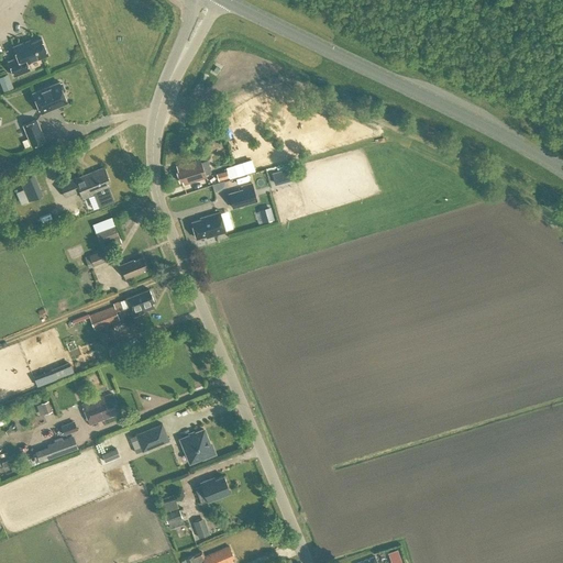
[(47,55),(41,37),(30,42),(29,40),(12,46),(17,57),(8,61),(14,76),(30,69),(26,63),(47,55)]
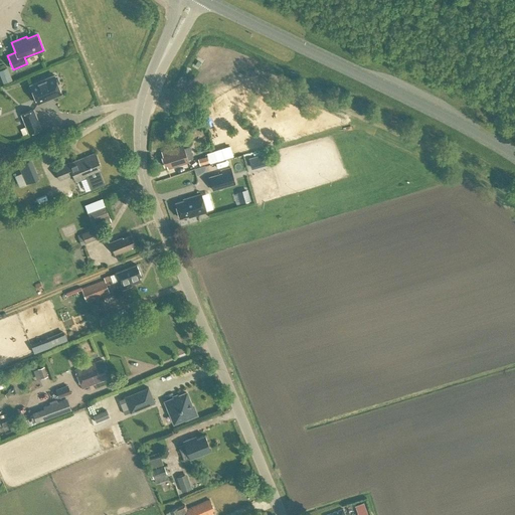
[(3,82),(12,79),(9,73),(1,76),(3,82)]
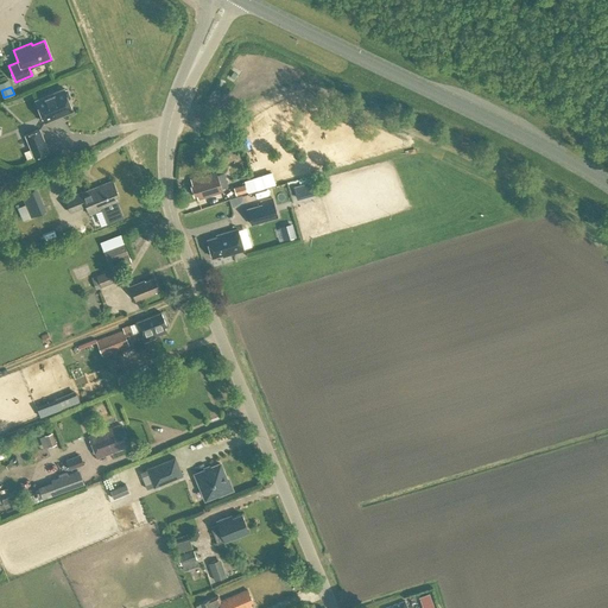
[(65,90),(63,90),(62,88),(33,100),(43,122),(71,111),(67,99),(69,96),(65,90)]
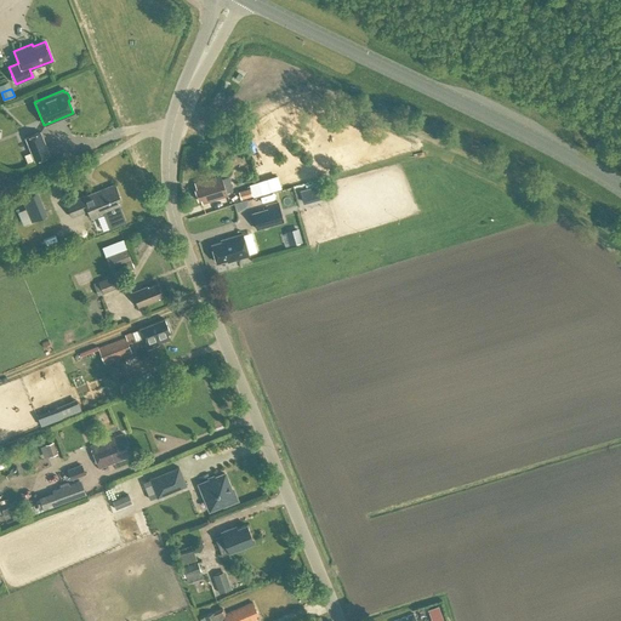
[(9,103),(11,108),(24,103),(22,97),(9,103)]
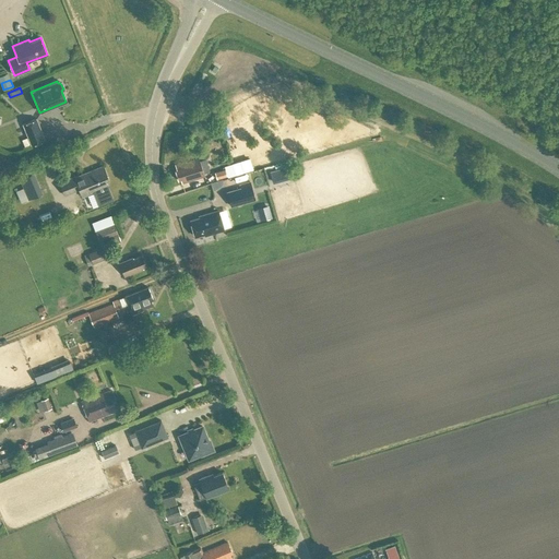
[(23,123),(31,144),(45,139),(36,118),(23,123)]
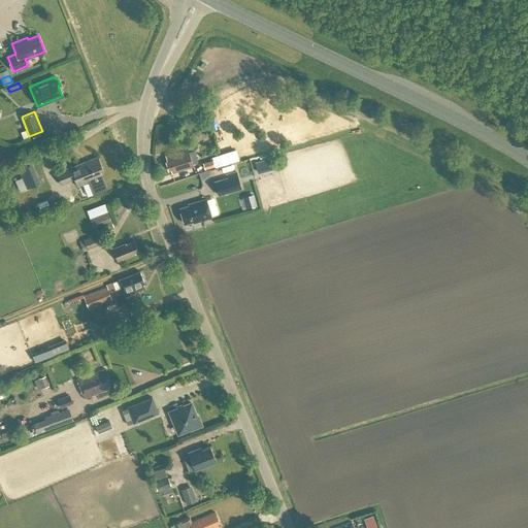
[(206,127),(210,122),(204,117),(200,123),(206,127)]
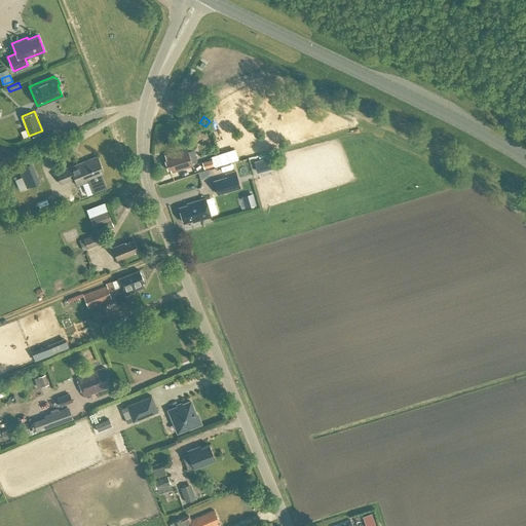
[(170,173),(192,165),(186,149),(173,153),(173,152),(163,155),(164,160),(162,161),(165,170),(168,168),(170,173)]
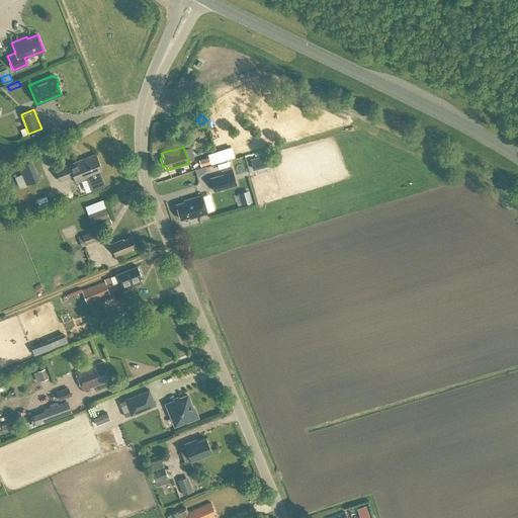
[(223,159),(220,151),(207,155),(208,157),(199,160),(201,166),(210,163),(223,159)]
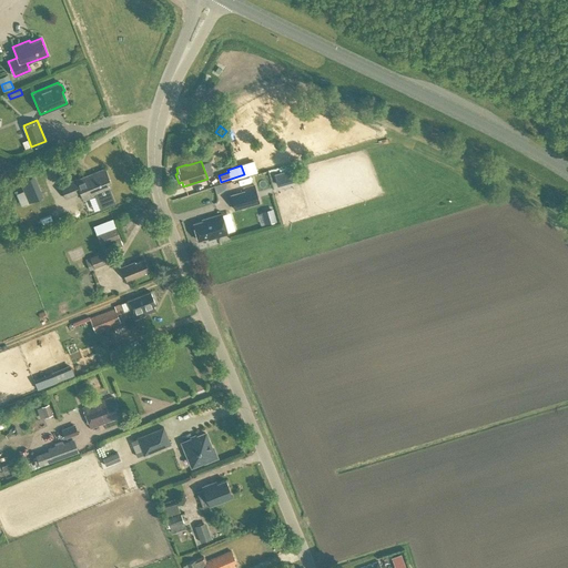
[(107,183),(109,182),(110,182),(104,168),(77,180),(75,179),(74,180),(60,185),(66,199),(80,192),(83,200),(94,194),(101,209),(115,203),(107,183)]
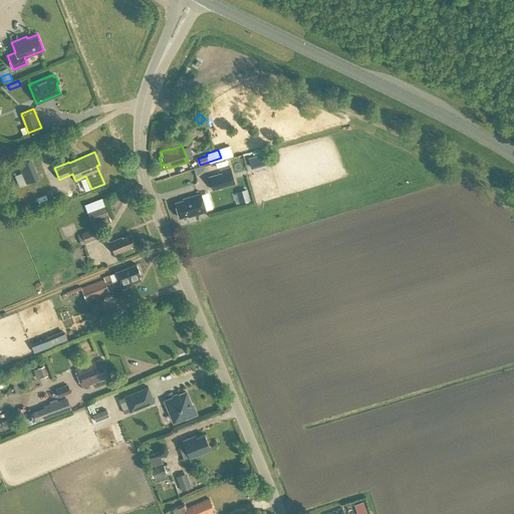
[(267,153),(248,158),(251,168),(269,163),(267,153)]
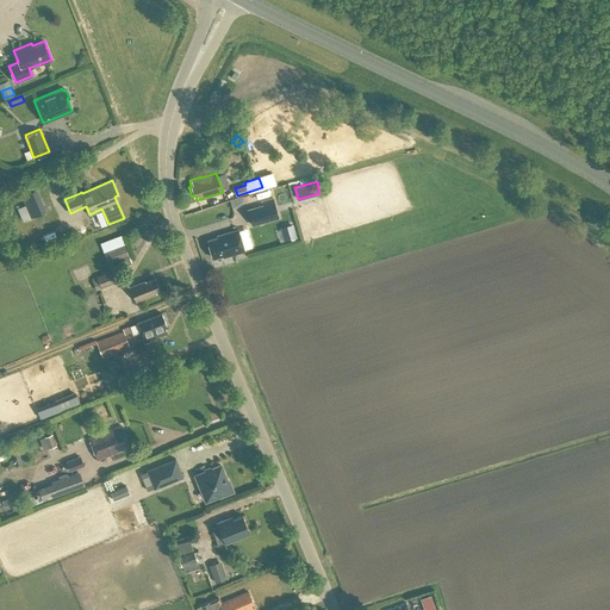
[(45,211),(37,190),(22,195),(31,217),(45,211)]
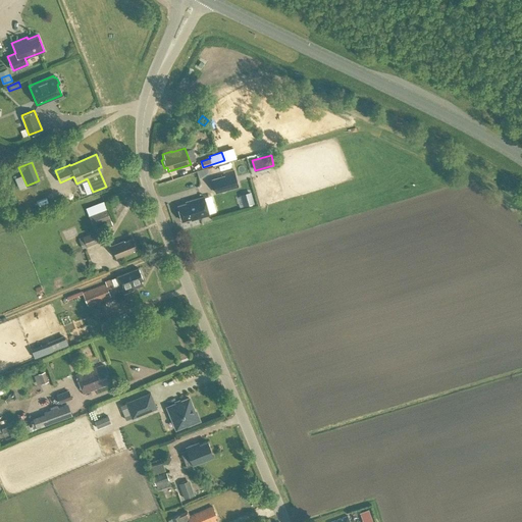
[(206,169),(195,172),(197,178),(208,175),(206,169)]
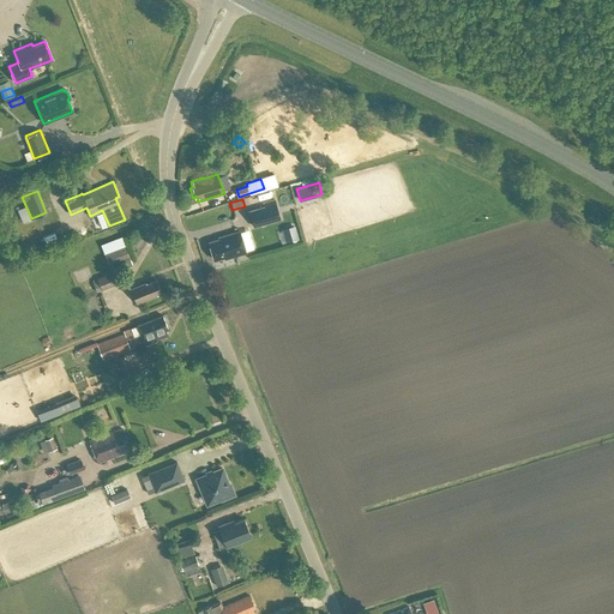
[(254,227),(281,218),(275,199),(264,203),(265,206),(250,211),(254,227)]
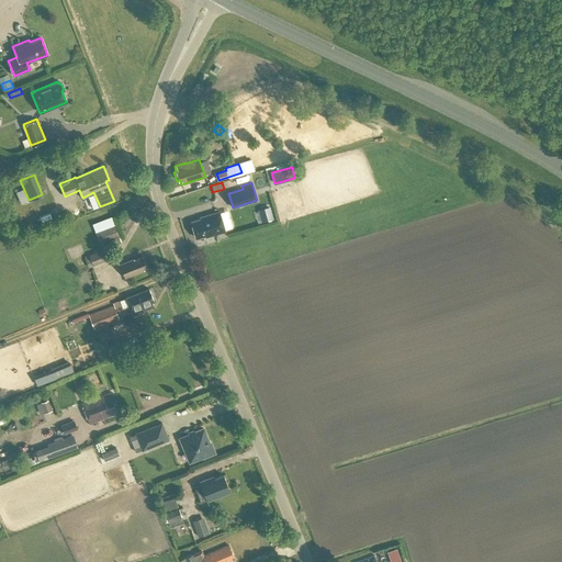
[(199,218),(190,221),(194,237),(203,234),(204,236),(223,231),(217,211),(198,217),(199,218)]
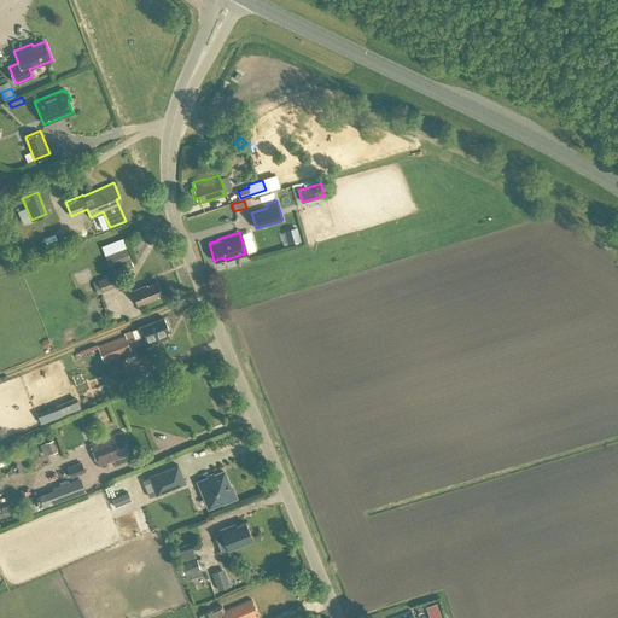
[(108,267),(128,258),(124,246),(103,255),(108,267)]
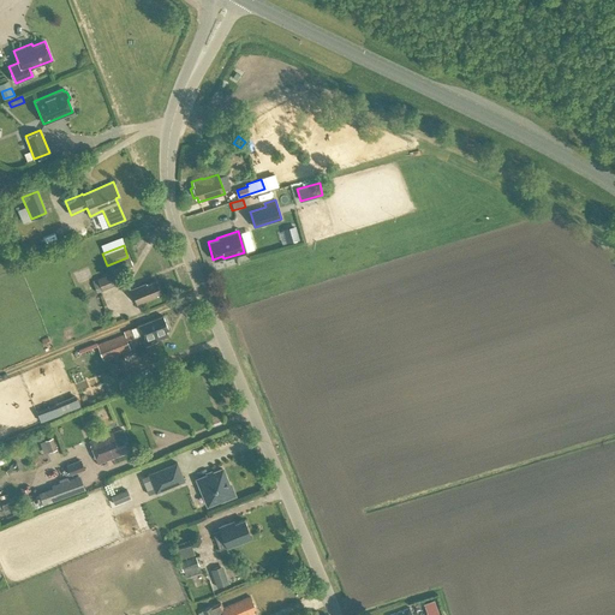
[(97,292),(117,285),(112,274),(93,281),(97,292)]
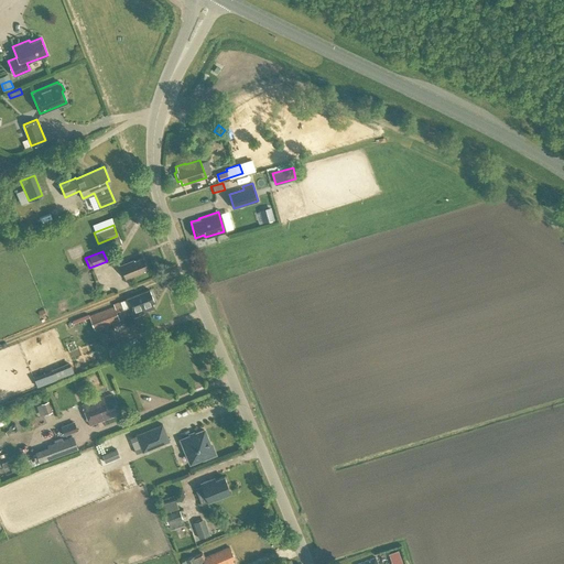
[(141,268),(144,267),(140,256),(132,259),(131,258),(117,263),(122,277),(142,269),(141,268)]
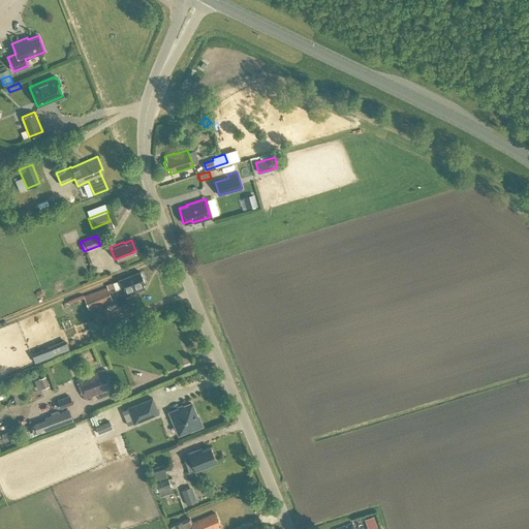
[(141,282),(144,280),(139,271),(118,279),(124,297),(133,292),(133,291),(143,287),(141,282)]
